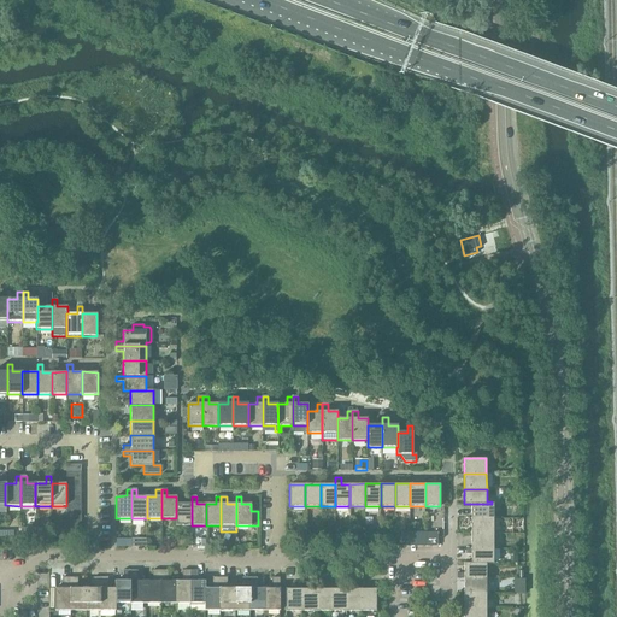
[(176,526),(192,526),(192,504),(176,504),(176,518),(176,526)]
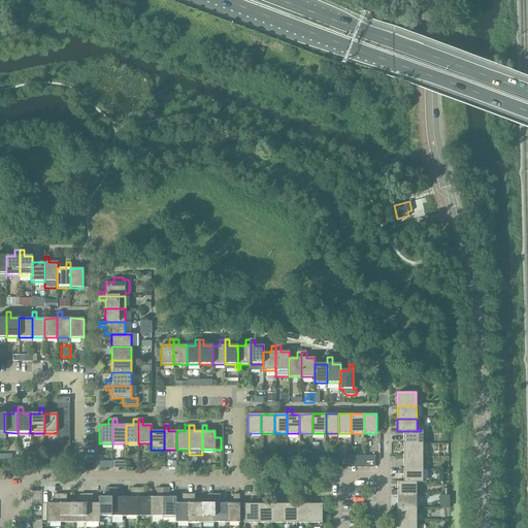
[(403,431),(403,443),(423,443),(423,431),(421,431),(417,431),(403,431)]
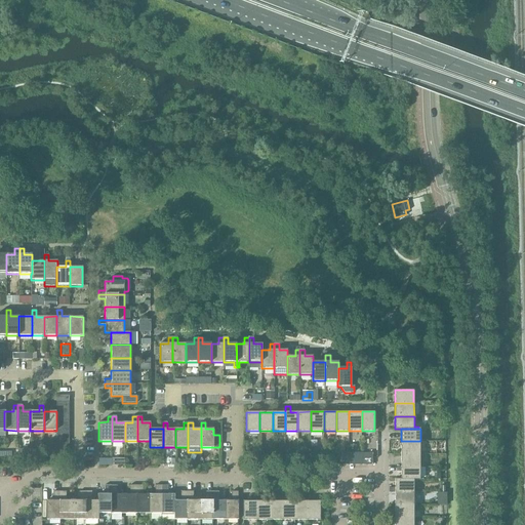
[(401,446),(401,454),(420,454),(420,441),(401,441),(397,441),(397,446),(401,446)]
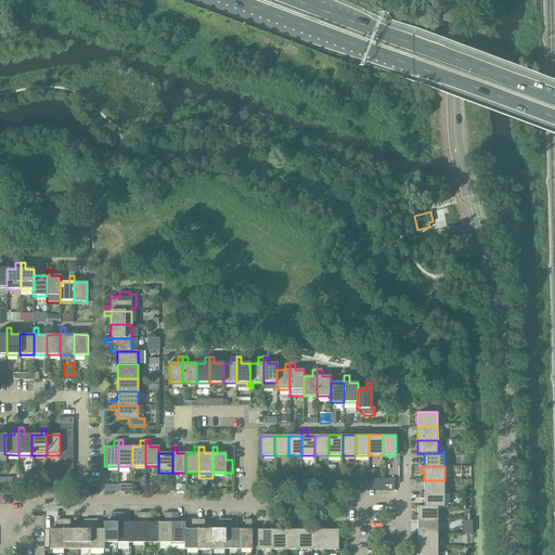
[(424,480),(424,493),(444,493),(444,480),(424,480)]
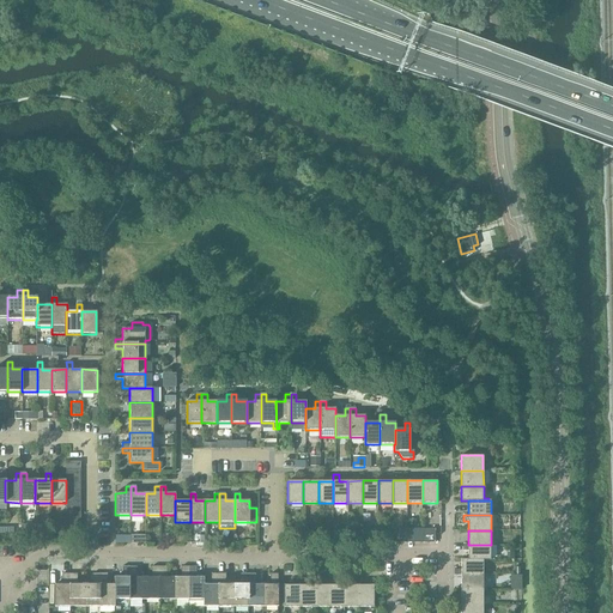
[(468,551),(468,559),(468,560),(484,560),(491,560),(491,545),(468,545),(465,545),(465,551),(468,551)]
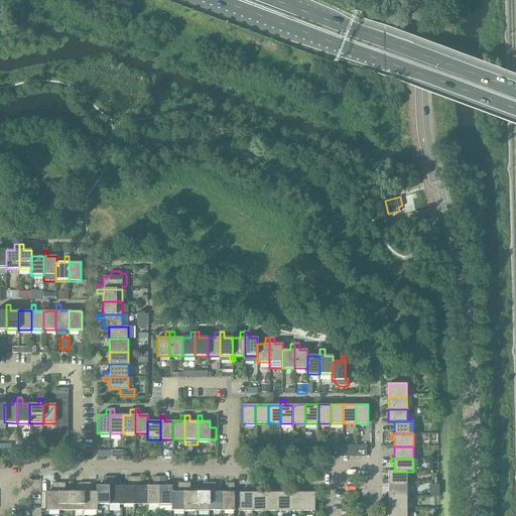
[(385,479),(385,484),(407,484),(407,472),(394,472),(394,471),(388,471),(388,480),(385,479)]
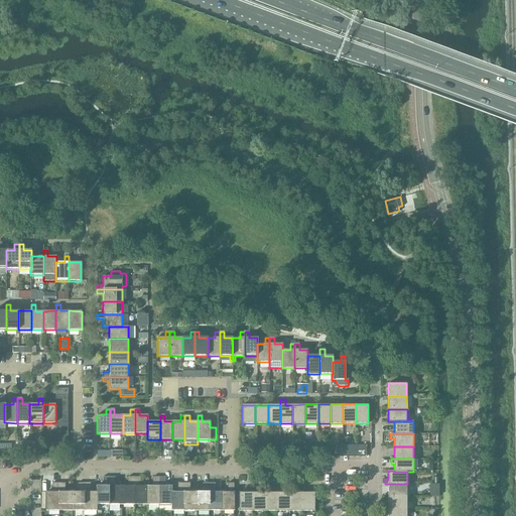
[(97,505),(109,505),(109,477),(103,477),(103,486),(96,486),(96,492),(97,492),(96,505),(97,505)]
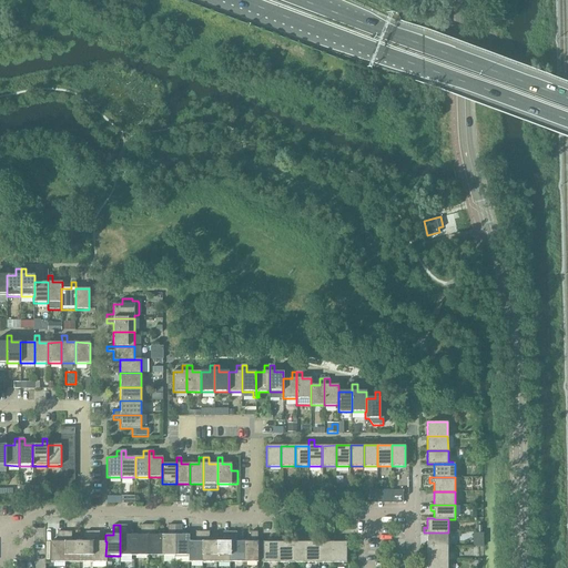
[(120,556),(133,556),(133,535),(127,535),(127,525),(120,525),(120,556)]
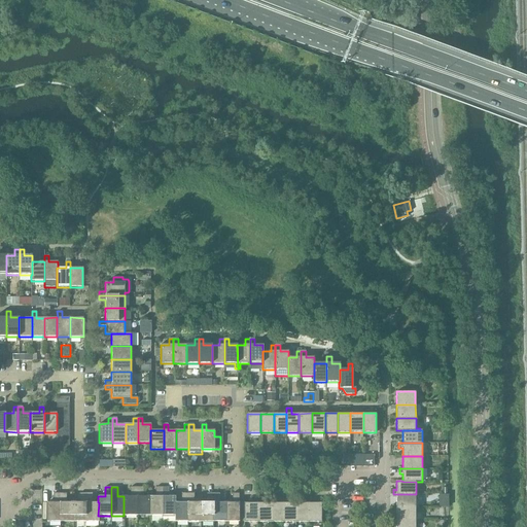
[(124,516),(149,516),(149,496),(143,496),(143,487),(131,487),(131,496),(124,496),(124,516)]
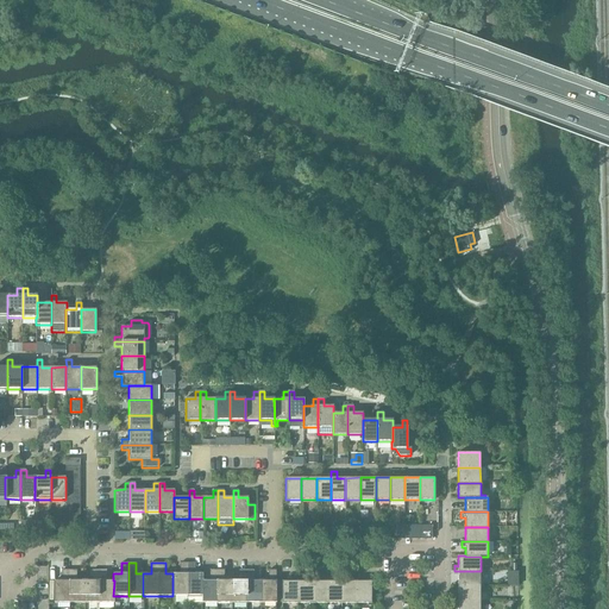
[(173,596),(187,596),(187,563),(180,563),(180,573),(173,573),(173,596)]
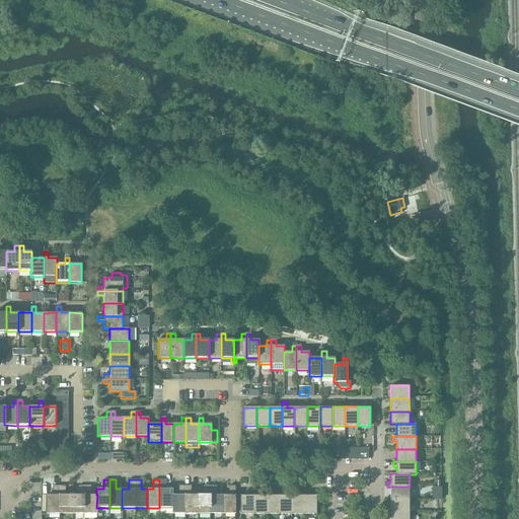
[(159,508),(172,508),(172,495),(172,489),(166,489),(166,479),(159,479),(159,508)]
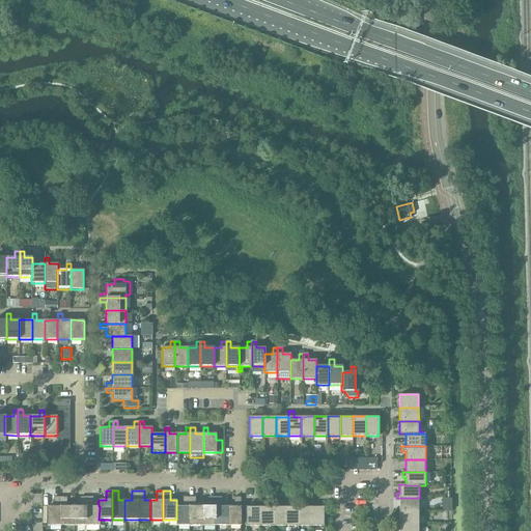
[(48,526),(60,526),(60,497),(54,497),(54,506),(48,506),(48,526)]
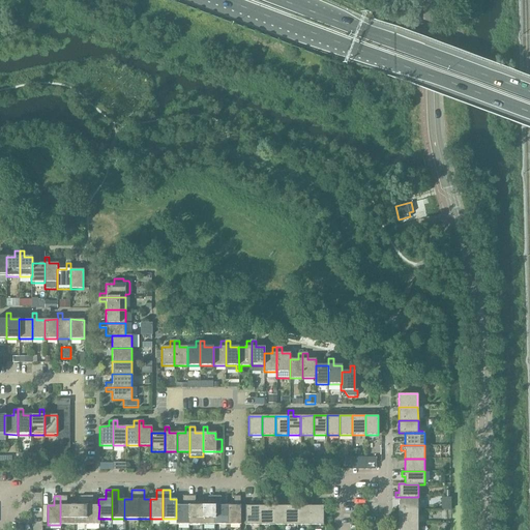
[(60,525),(74,525),(74,505),(67,505),(67,496),(60,496),(60,525)]
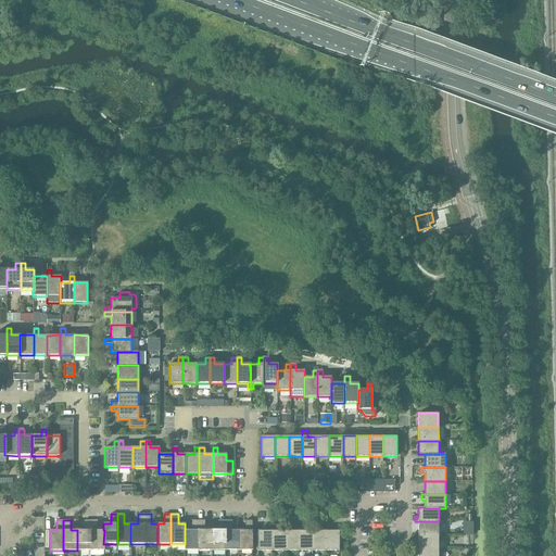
[(77,551),(90,551),(90,520),(84,520),(84,530),(77,530),(77,551)]
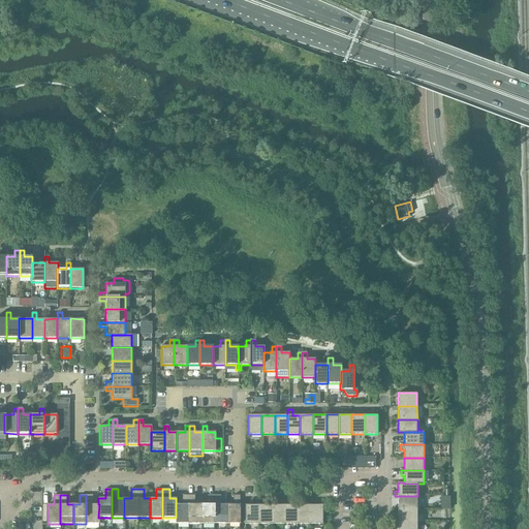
[(99,524),(99,518),(98,518),(99,504),(98,504),(92,504),(92,495),(86,495),(86,524),(99,524)]
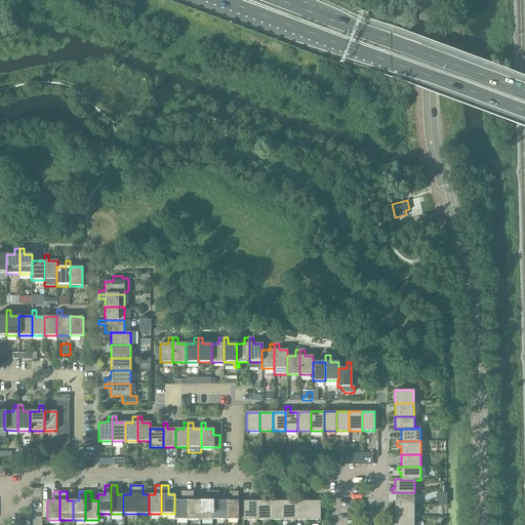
[(174,514),(174,520),(187,520),(187,491),(180,491),(180,500),(174,500),(174,514)]
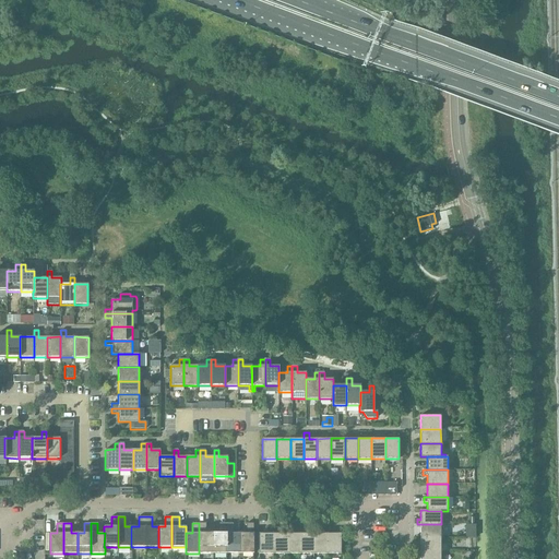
[(206,523),(199,523),(199,554),(213,554),(213,533),(206,533),(206,523)]
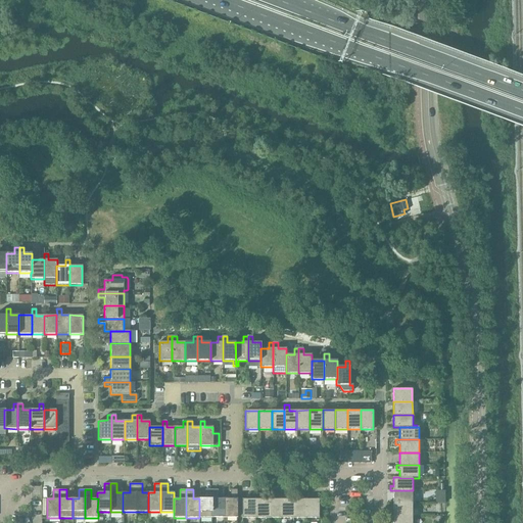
[(205,498),(199,498),(199,518),(211,518),(211,489),(205,489),(205,498)]
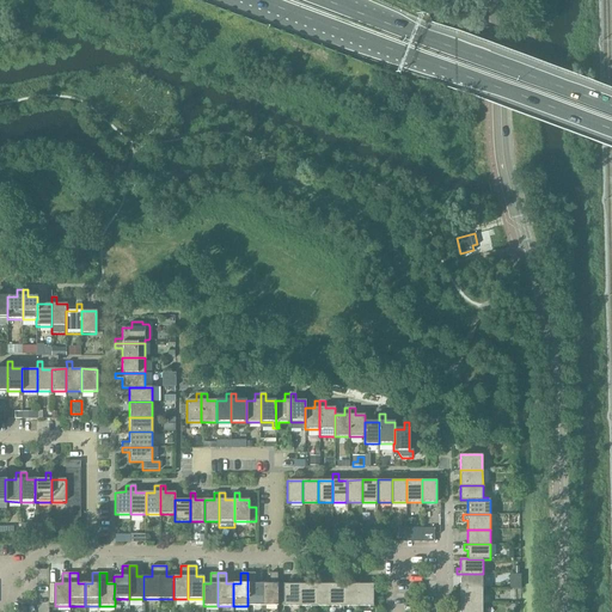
[(255,573),(248,573),(248,606),(263,606),(263,583),(255,583),(255,573)]
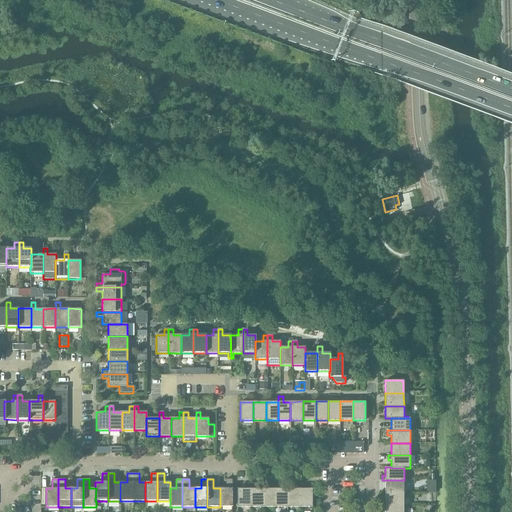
[(226,488),(220,488),(220,507),(232,507),(232,479),(226,479),(226,488)]
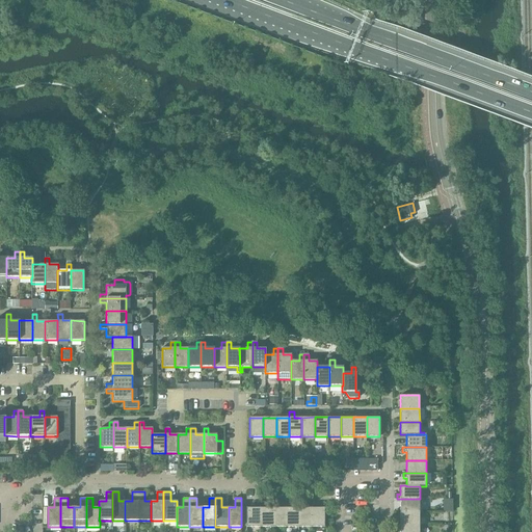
[(400,503),(400,511),(420,511),(420,499),(397,499),(394,499),(394,503),(400,503)]
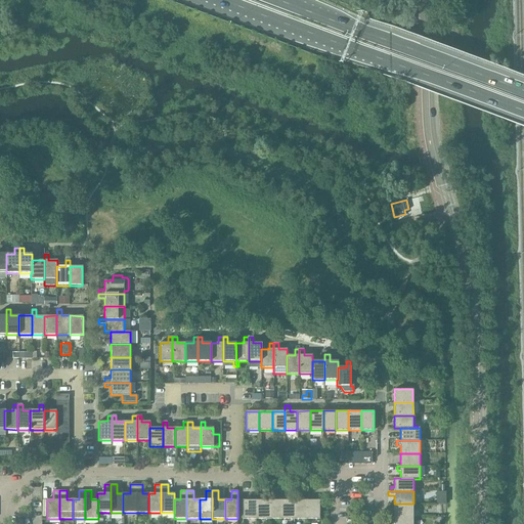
[(294,519),(307,519),(307,500),(306,500),(306,495),(302,495),(302,500),(294,500),(294,519)]
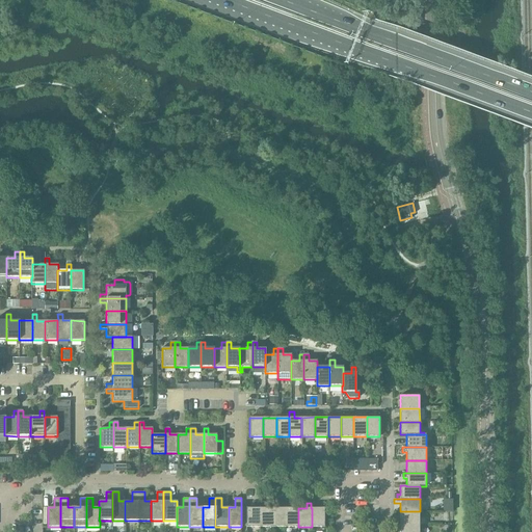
[(272,527),(286,527),(286,508),(285,508),(285,504),(281,504),(281,508),(272,508),(272,527)]
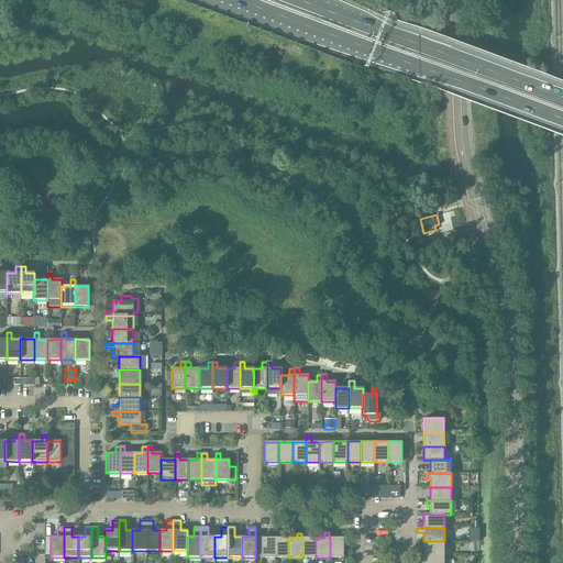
[(275,558),(288,558),(288,538),(279,538),(279,534),(275,534),(275,538),(275,558)]
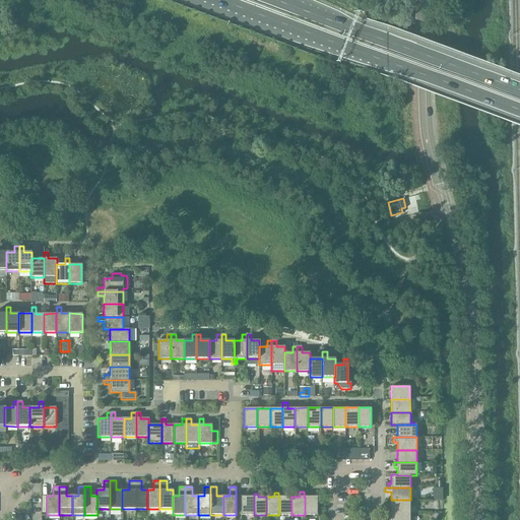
[(241,515),(254,515),(254,497),(241,497),(241,515)]
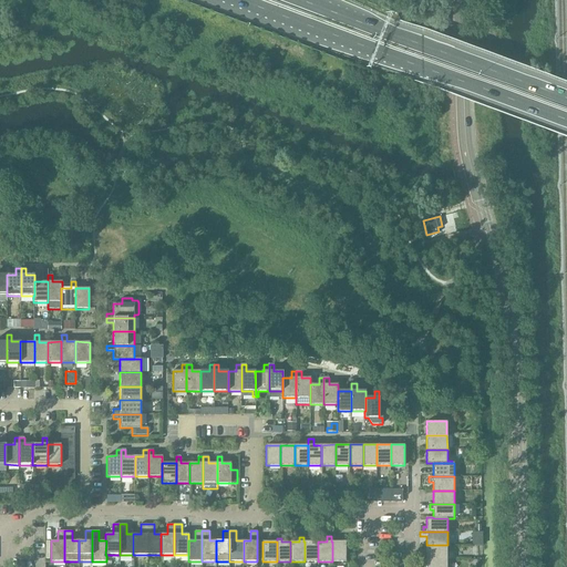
[(305,562),(318,562),(318,542),(305,542),(305,562)]
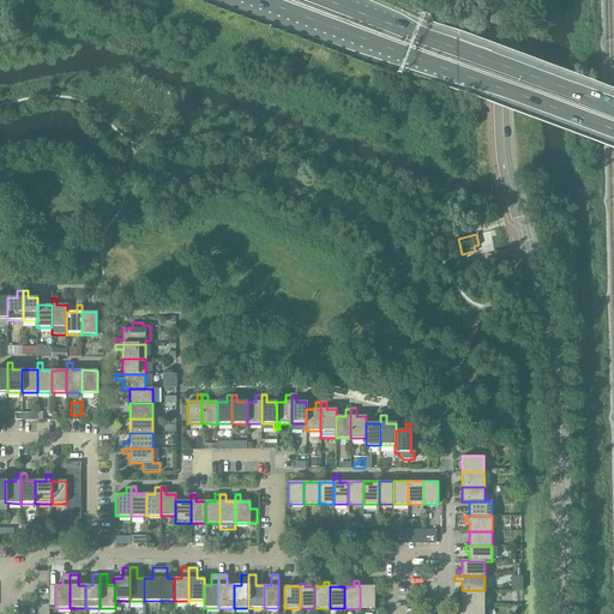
[(360,587),(360,608),(374,608),(374,587),(360,587)]
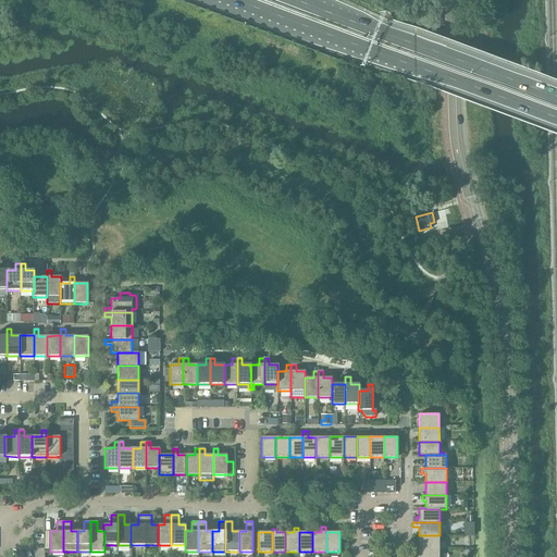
[(416,549),(419,549),(440,549),(440,535),(419,535),(419,544),(416,544),(416,549)]
